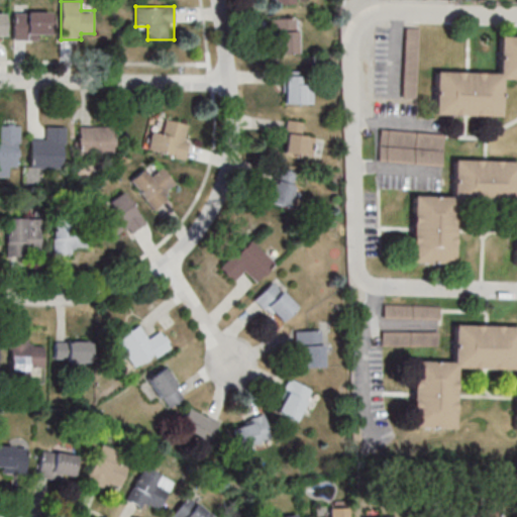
[(13,38),(52,38),(52,11),(13,11),(13,38)]
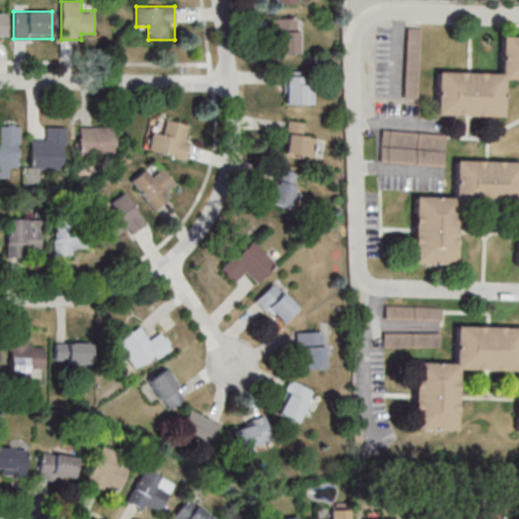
[(299,53),(299,17),(276,17),(276,53),(299,53)]
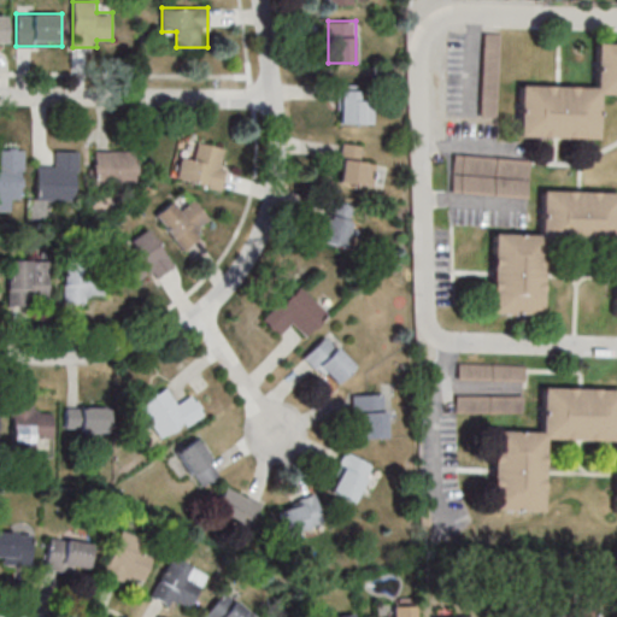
[(501,33),(483,33),(482,117),(500,117),(501,33)]
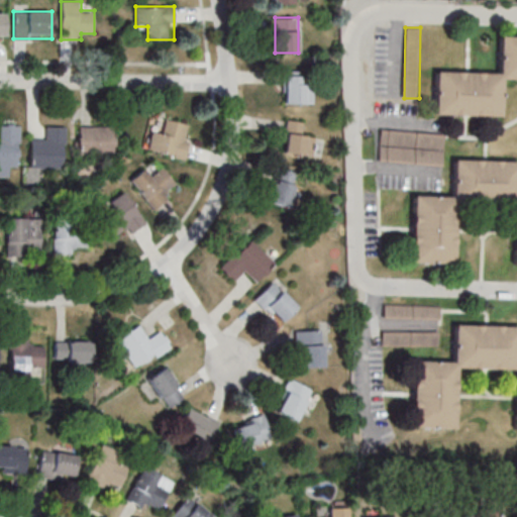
[(501,116),(501,79),(516,79),(516,35),(500,35),(498,73),(435,71),(434,114),(501,116)]
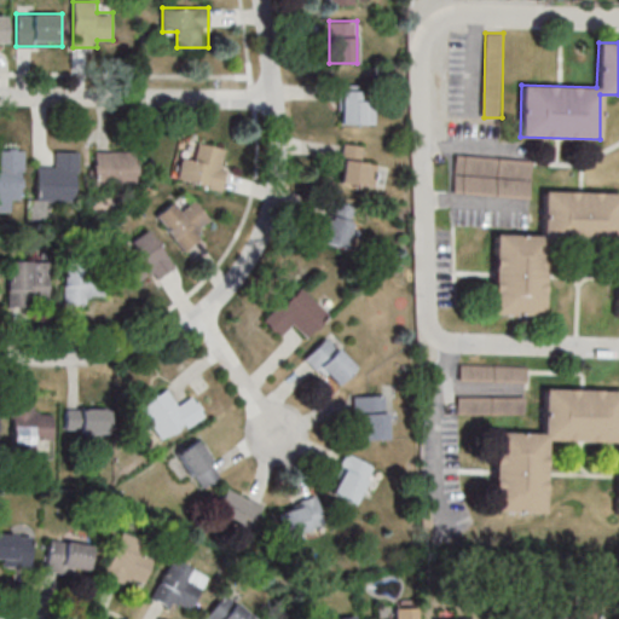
[(377,125),(377,100),(364,100),(364,85),(342,85),(342,125),(377,125)]
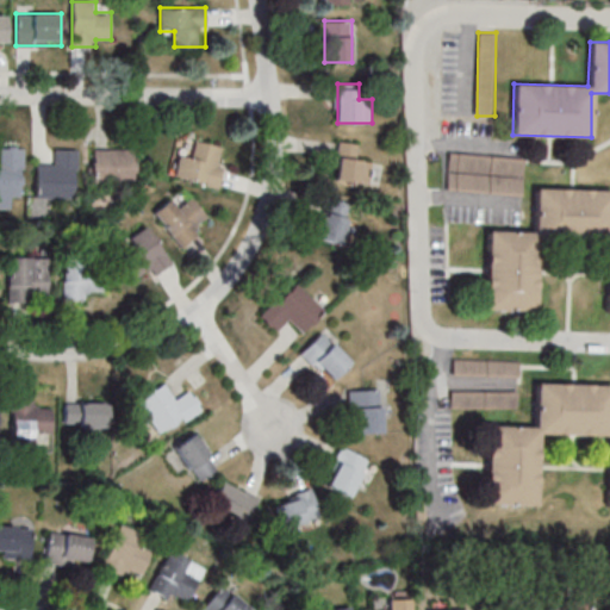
[(221,186),(228,147),(195,141),(193,155),(180,153),(175,178),(221,186)]
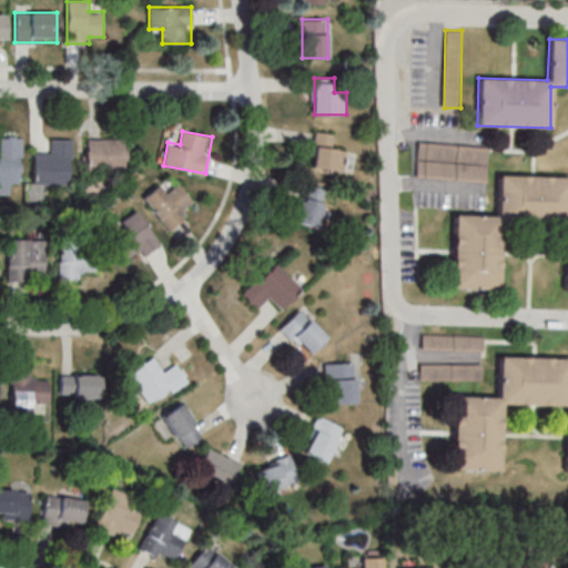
[(337,133),(316,131),(313,168),(344,171),(346,148),(336,146),(337,133)]
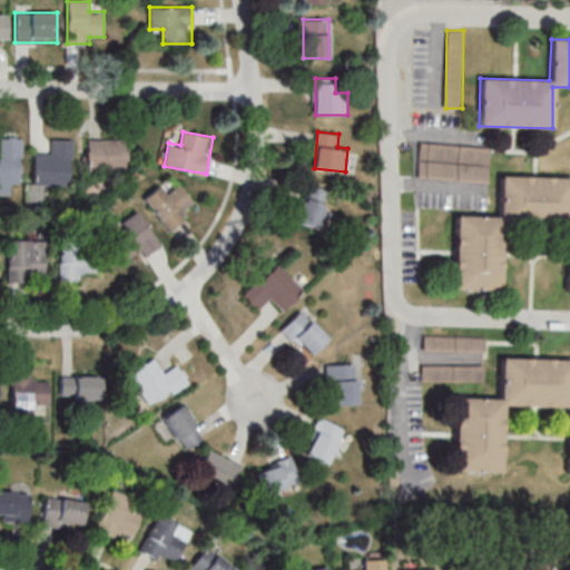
[(35,185),(72,185),(72,139),(51,139),(51,151),(35,151),(35,185)]
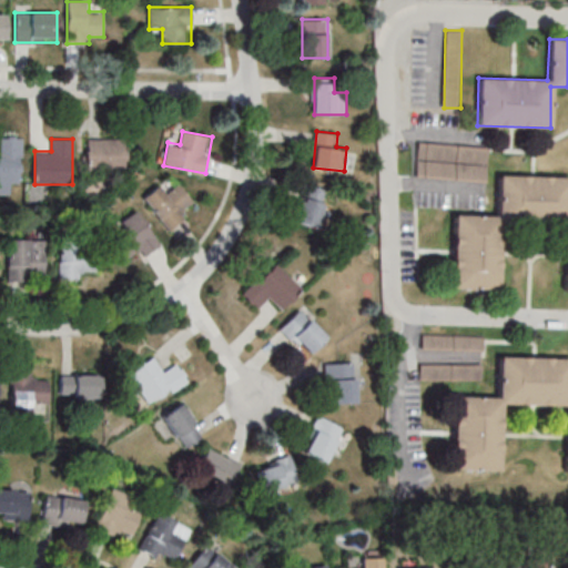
[(125,139),(87,139),(87,170),(124,170),(125,139)]
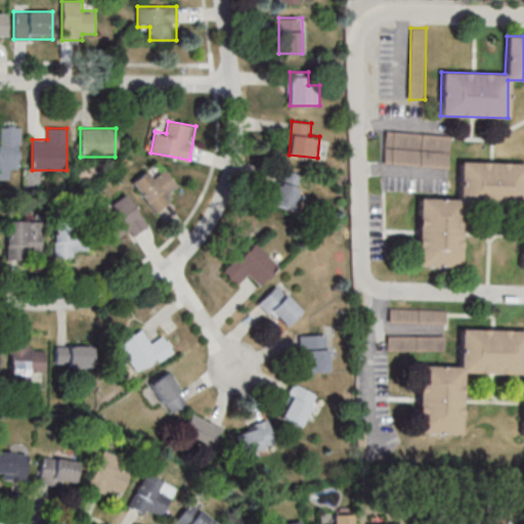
[(0,178),(9,178),(9,169),(20,169),(20,130),(0,130),(0,141),(0,140),(0,178)]
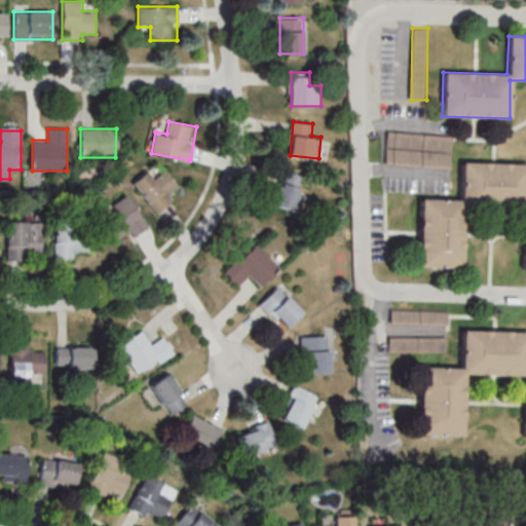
[(419,266),(461,267),(463,203),(524,205),(523,269),(525,269),(525,163),(461,162),(461,199),(420,198),(419,266)]
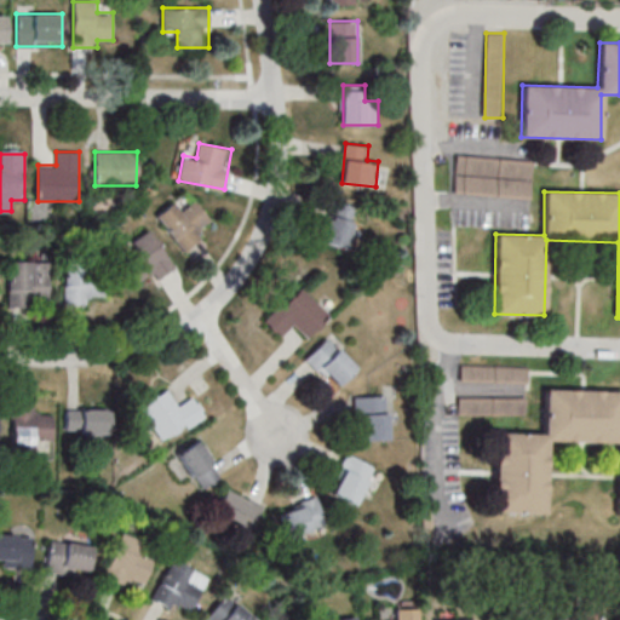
[(184,210),(176,200),(156,218),(187,250),(216,223),(195,200),(184,210)]
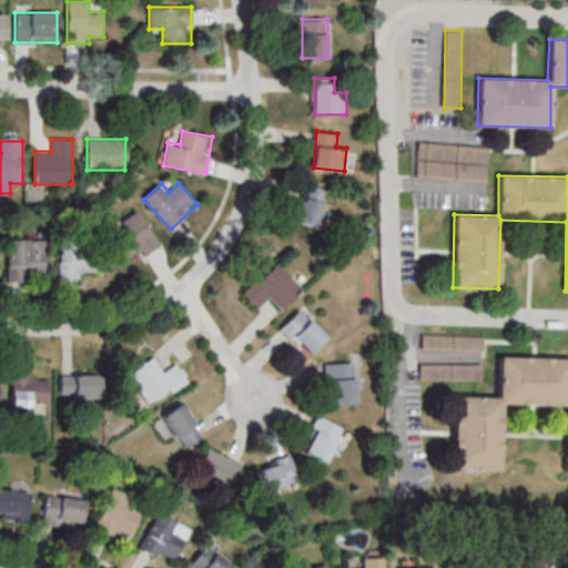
[(317,229),(328,190),(307,183),(295,222),(317,229)]
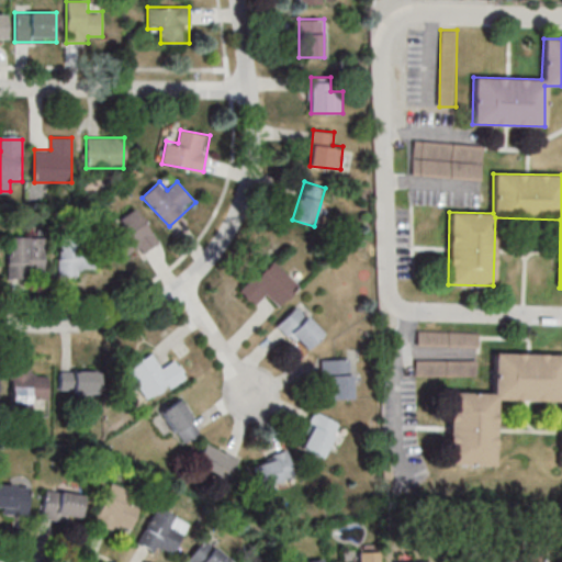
[(125,257),(134,251),(137,257),(159,243),(136,209),(116,221),(123,231),(113,237),(125,257)]
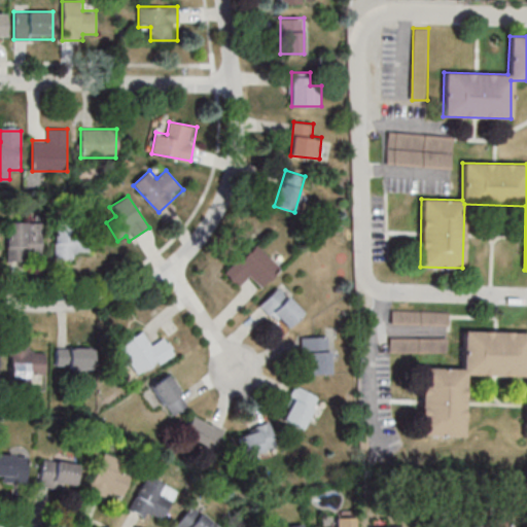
[(42,221),(7,221),(7,260),(42,260),(42,221)]
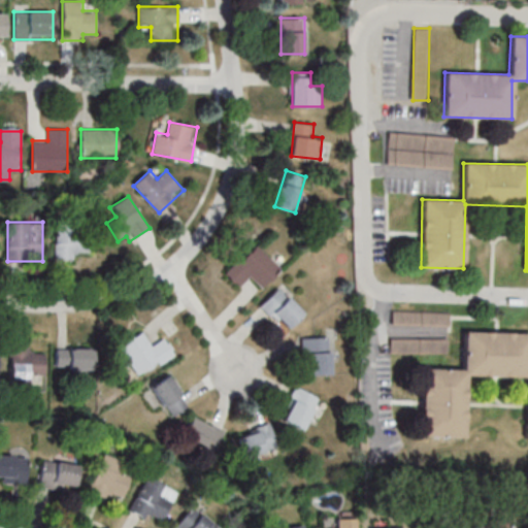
[(91,222),(56,222),(56,259),(91,259),(91,222)]
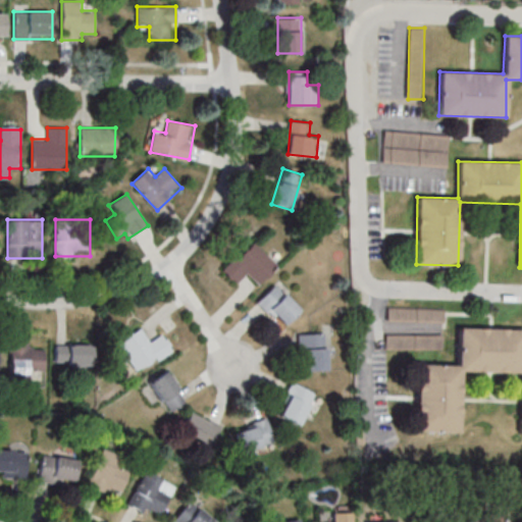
[(279,265),(253,240),(222,270),(238,284),(249,274),(259,285),(279,265)]
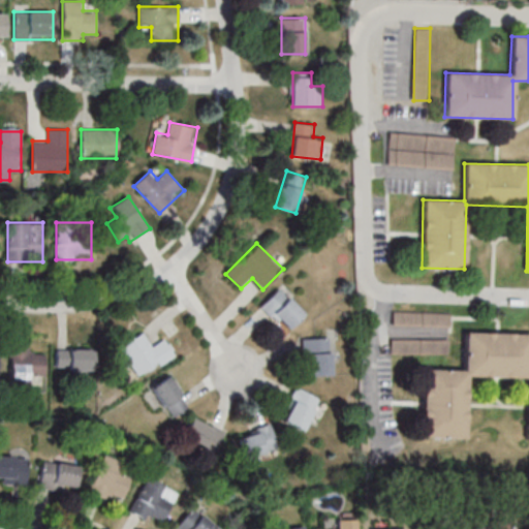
[(261,306),(287,332),(307,312),(280,286),(261,306)]
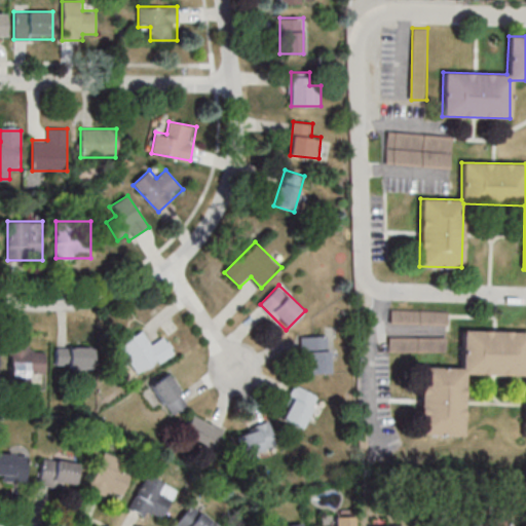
[(119,343),(137,374),(176,352),(165,336),(152,344),(144,330),(119,343)]
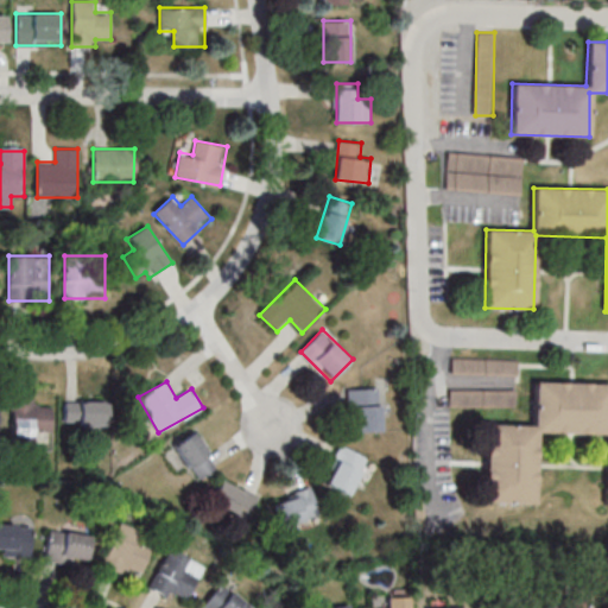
[(485,502),(534,504),(537,432),(607,435),(606,506),(607,505),(607,382),(536,381),(534,425),(487,424),(485,502)]
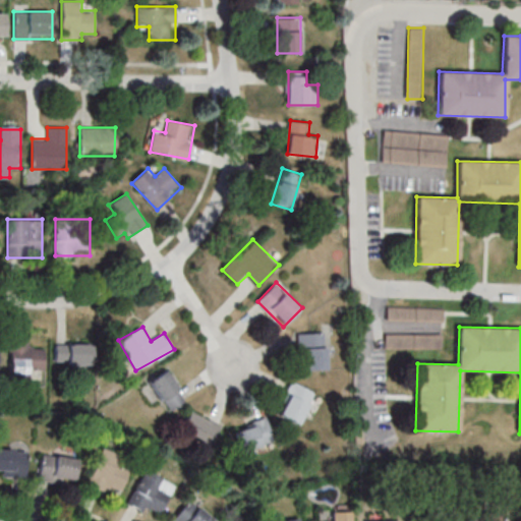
[(302,369),(328,369),(328,332),(301,333),(302,369)]
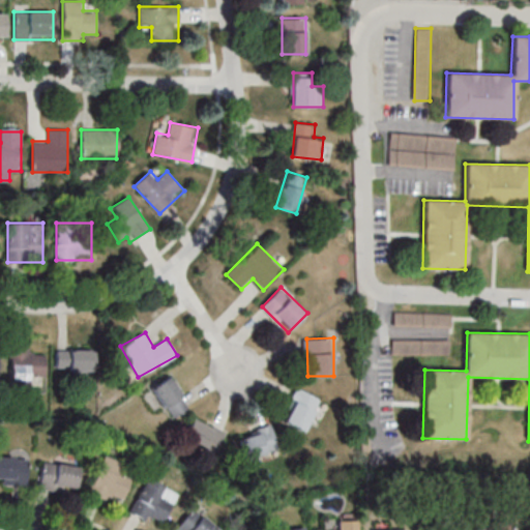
[(34,354),(34,347),(10,347),(10,383),(31,383),(31,377),(45,377),(45,354),(34,354)]
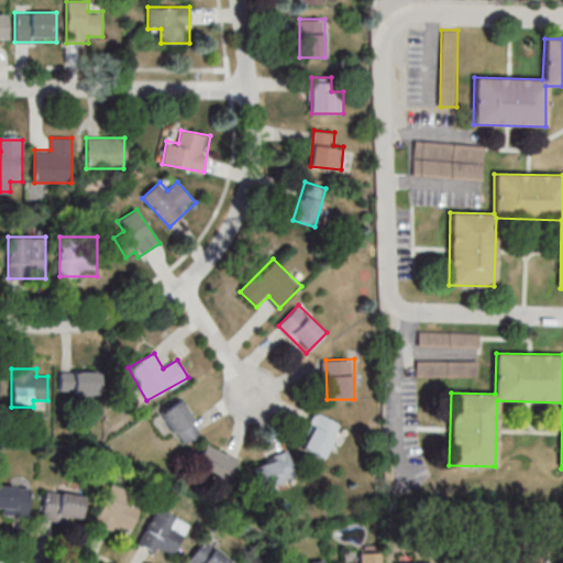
[(99,371),(59,371),(59,394),(99,394),(99,371)]
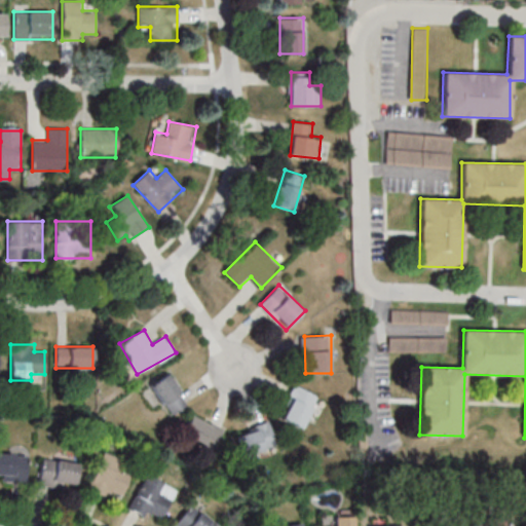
[(151,384),(172,415),(189,404),(170,373),(151,384)]
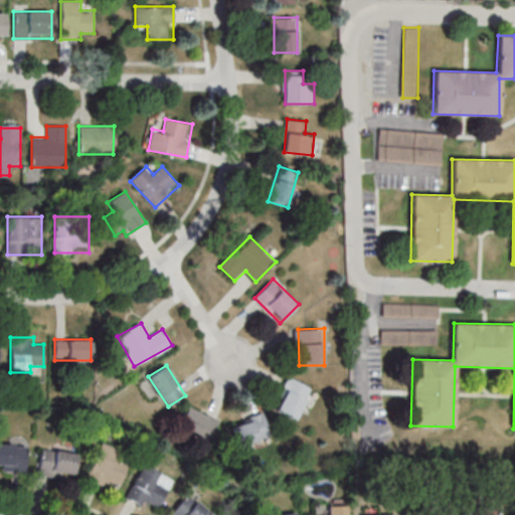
[(296,419),(313,388),(292,376),(275,407),(296,419)]
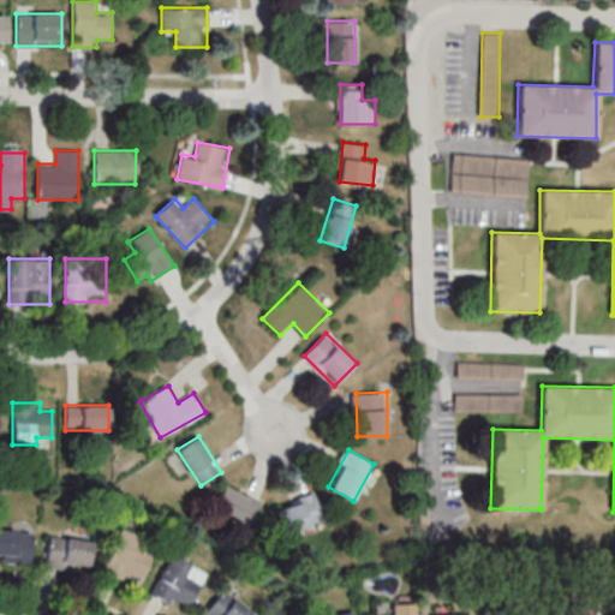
[(263,499),(225,482),(212,511),(249,529),(263,499)]
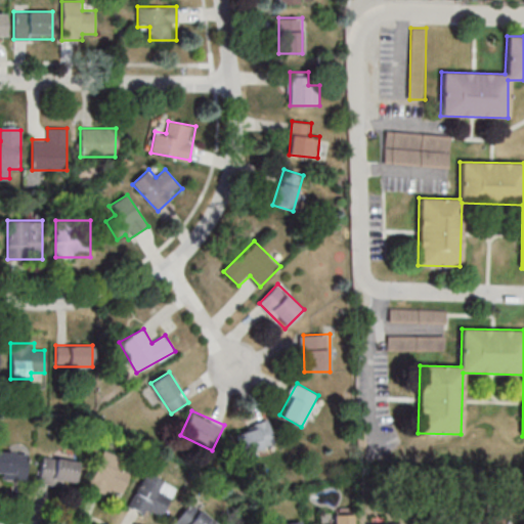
[(244,454),(276,443),(268,420),(235,432),(244,454)]
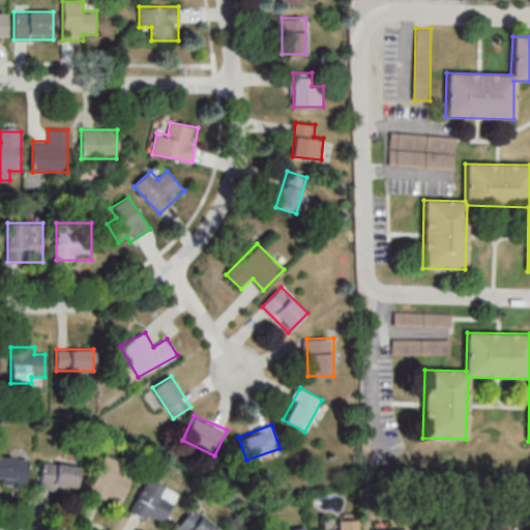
[(130,477),(120,474),(123,463),(101,455),(90,493),(123,502),(130,477)]
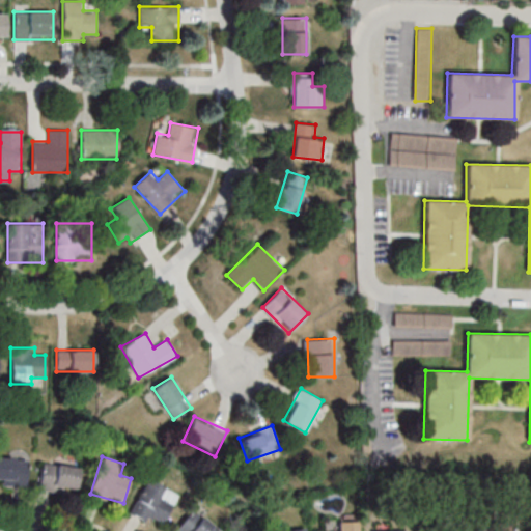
[(26,457),(0,457),(0,484),(26,485),(26,457)]
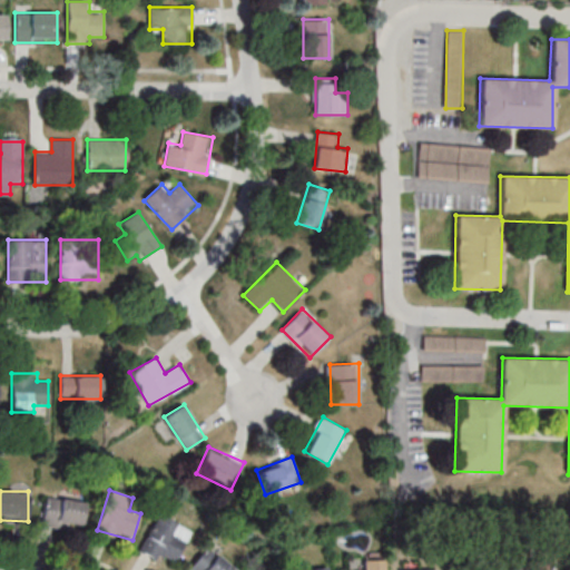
[(81,530),(85,502),(46,497),(42,524),(81,530)]
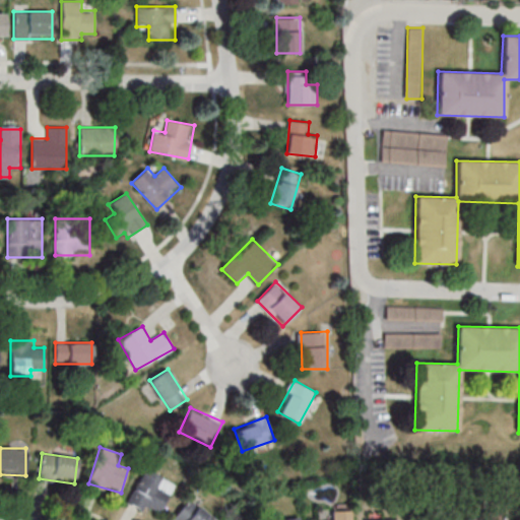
[(128,503),(159,516),(175,481),(143,468),(128,503)]
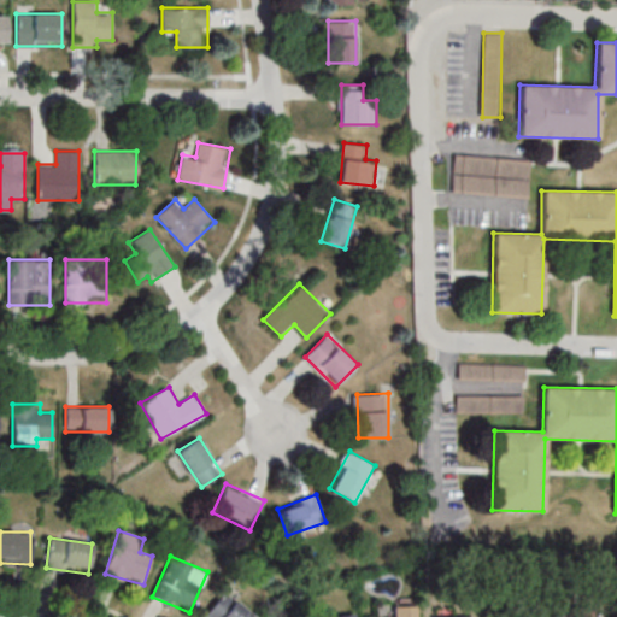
[(205,616),(206,616),(253,616),(256,616),(225,591),(205,616)]
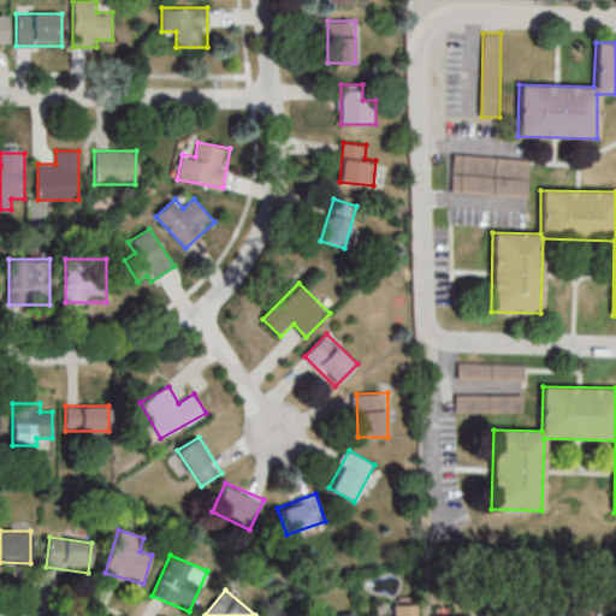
[(419,615),(419,604),(394,604),(394,615),(419,615)]
